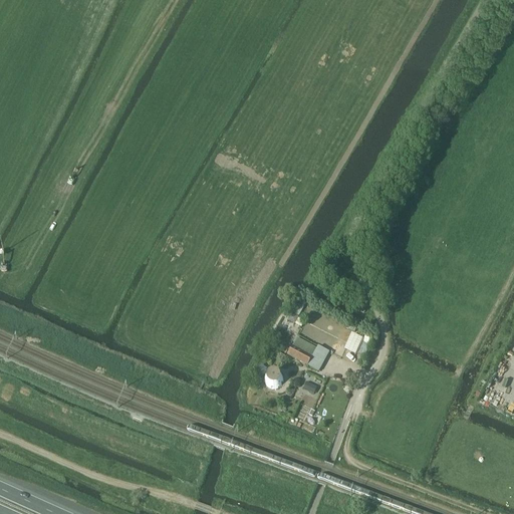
[(291,315),(287,322),(301,328),(304,321),(298,318),(291,315)]
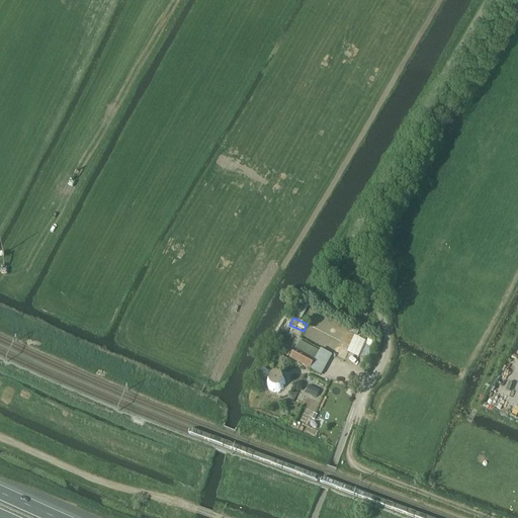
[(299,342),(290,358),(311,369),(319,352),(299,342)]
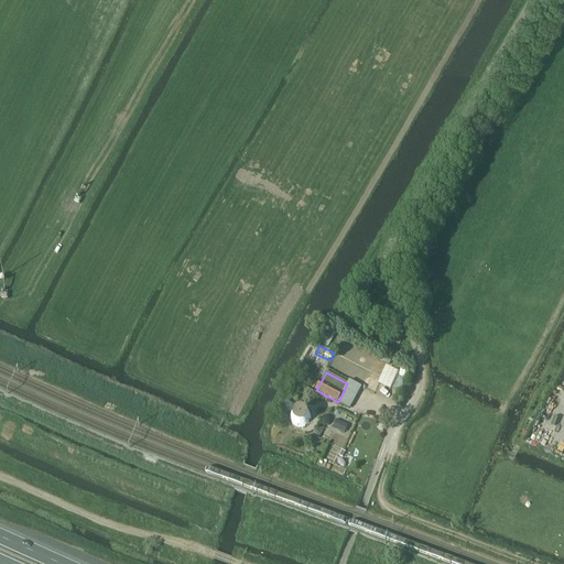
[(404,381),(392,376),(387,386),(399,392),(404,381)]
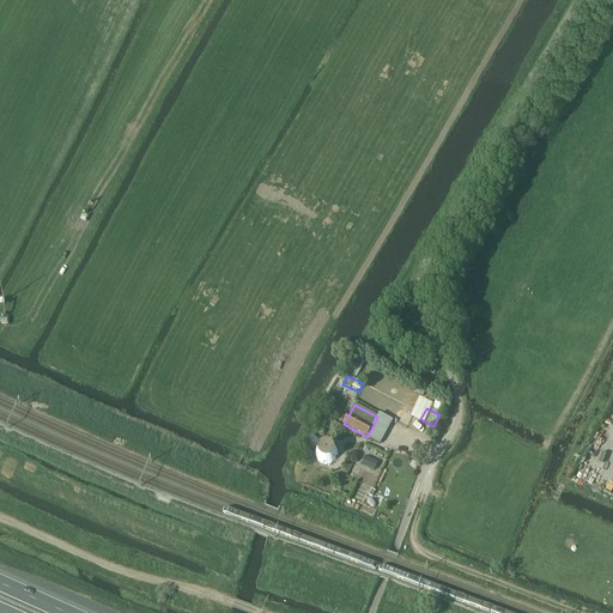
[(316,439),(310,447),(316,451),(315,453),(315,454),(315,456),(315,459),(316,461),(317,462),(319,465),(321,466),(322,467),(325,467),(327,467),(329,467),(331,467),(332,467),(333,466),(334,465),(335,465),(335,463),(337,462),(338,461),(338,460),(339,459),(339,457),(339,456),(339,455),(339,454),(339,453),(338,451),(338,450),(337,449),(337,448),(335,447),(334,447),(333,445),(332,444),(331,444),(329,444),(328,444),(327,443),(326,444),(325,444),(322,444),(316,439)]
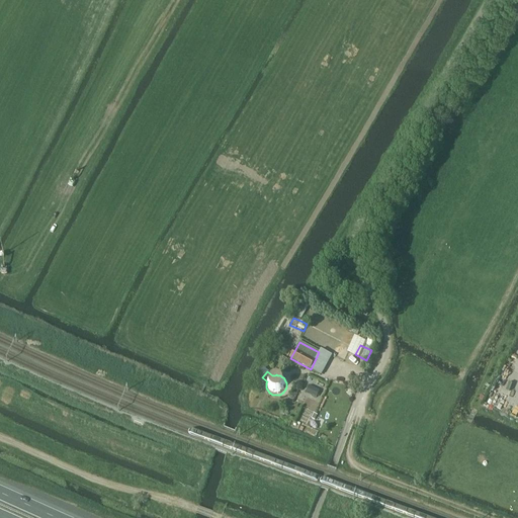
[(309,387),(306,394),(316,399),(319,392),(309,387)]
